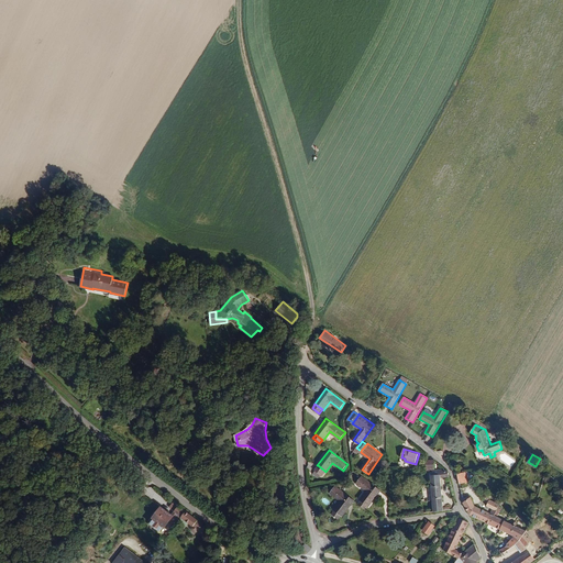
[(435,468),(435,463),(438,462),(434,459),(428,460),(428,468),(435,468)]
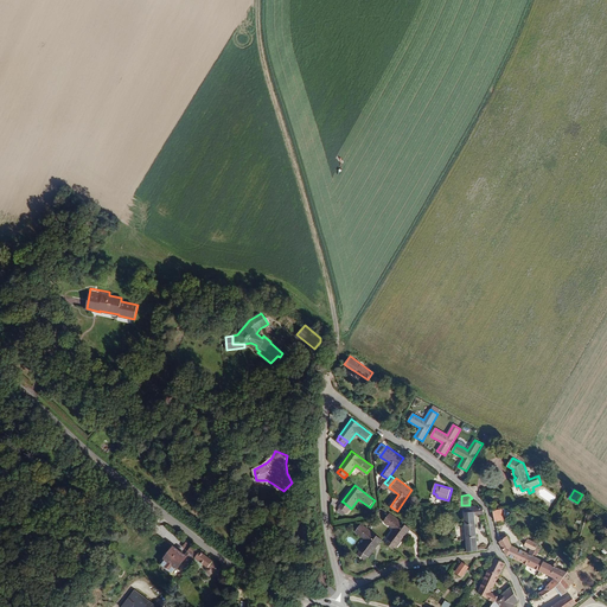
[(350,508),(343,502),(339,506),(347,512),(350,508)]
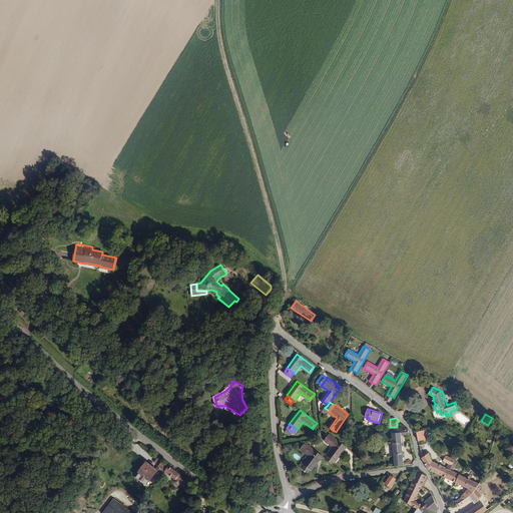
[(410,434),(409,429),(406,429),(406,427),(397,428),(393,429),(396,466),(405,465),(405,462),(402,435),(410,434)]
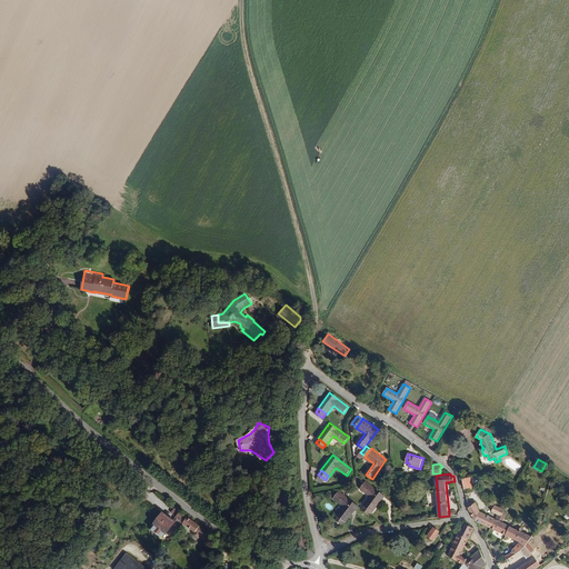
[(473,487),(471,477),(463,479),(466,489),(473,487)]
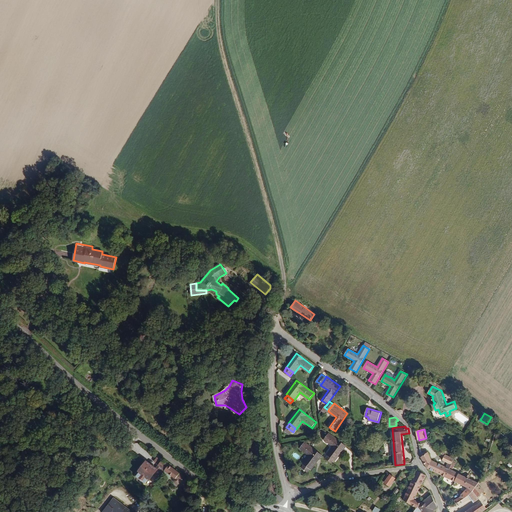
[(336,460),(347,446),(329,433),(325,439),(334,446),(328,453),(329,454),(335,459),(336,460)]
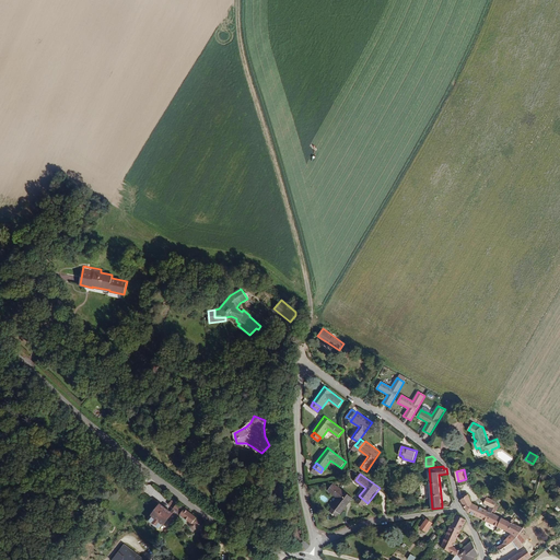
[(341,513),(352,498),(334,483),(329,490),(339,498),(333,506),(334,506),(340,512),(341,513)]
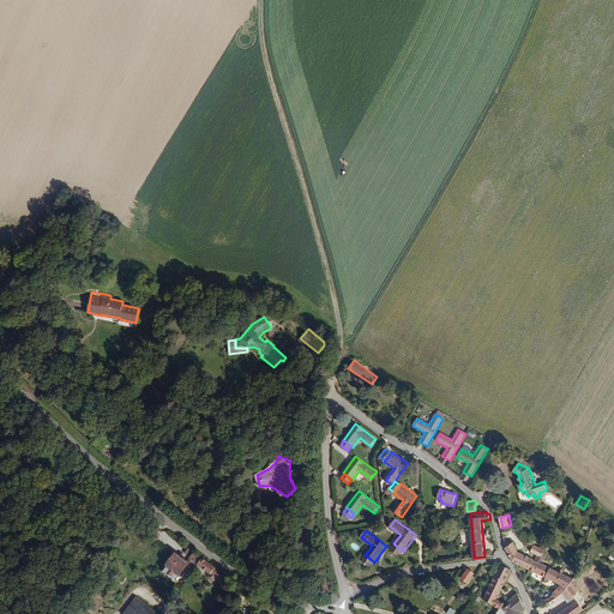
[(531,570),(536,560),(519,552),(515,540),(506,543),(507,547),(506,548),(513,561),(530,570),(531,570)]
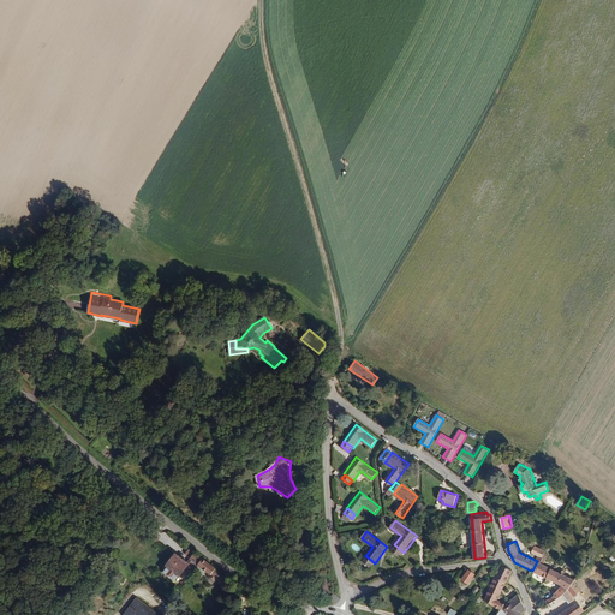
[(547,551),(538,547),(535,542),(531,544),(535,549),(532,553),(539,556),(543,559),(547,551)]
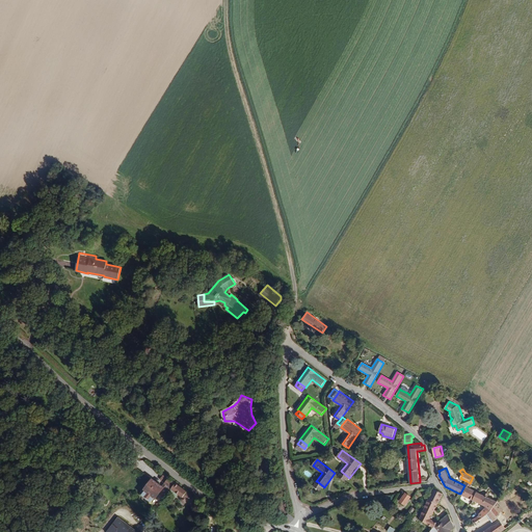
[(348,477),(342,472),(339,476),(346,481),(348,477)]
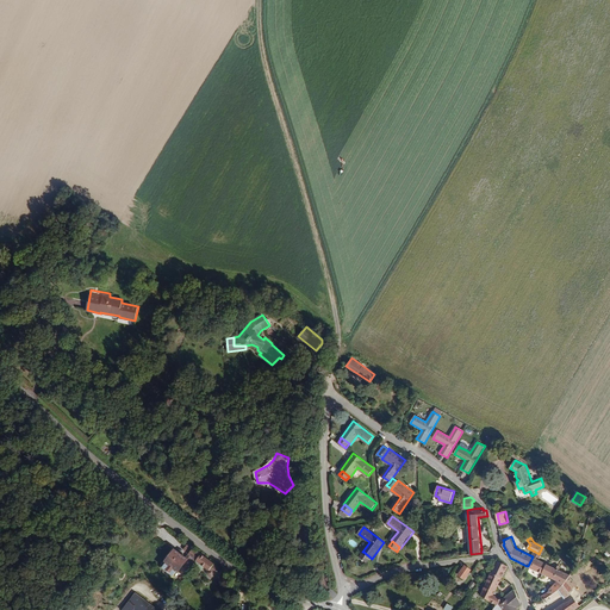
[(192,567),(201,554),(194,548),(186,559),(174,549),(166,561),(167,562),(163,567),(173,576),(178,570),(179,571),(185,564),(187,566),(186,568),(190,571),(192,567)]
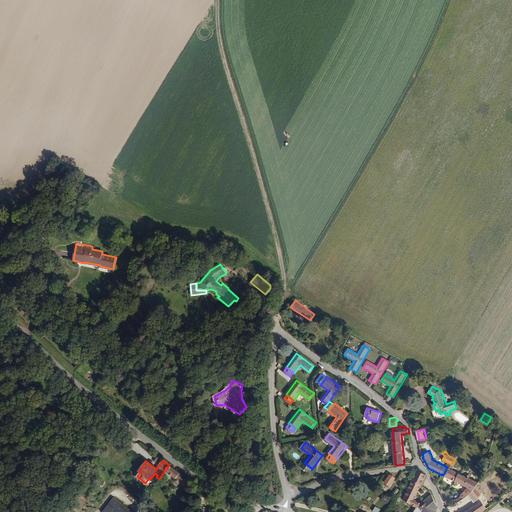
[(308,472),(311,468),(305,463),(302,467),(302,468),(307,471),(308,472)]
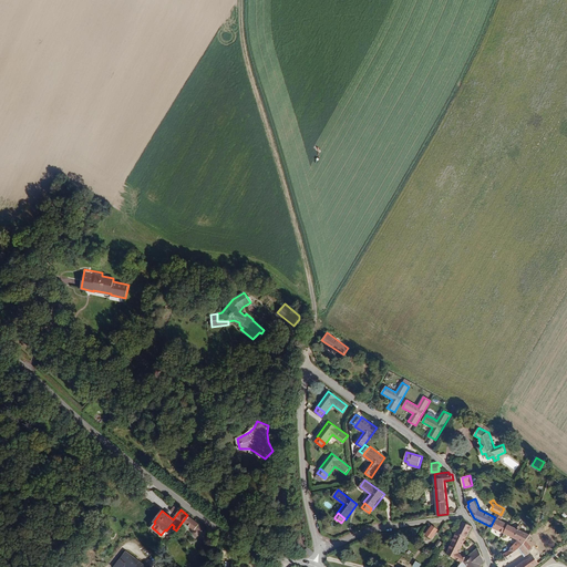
[(208,532),(187,515),(178,527),(186,533),(189,527),(194,529),(200,535),(204,538),(208,532)]
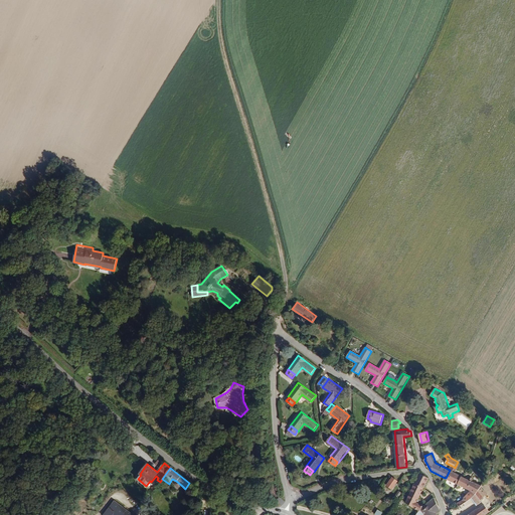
[(482,487),(483,486),(454,471),(453,472),(450,470),(446,478),(459,484),(472,491),(465,498),(465,499),(463,501),(457,503),(459,507),(461,506),(473,498),(477,493),(482,487)]
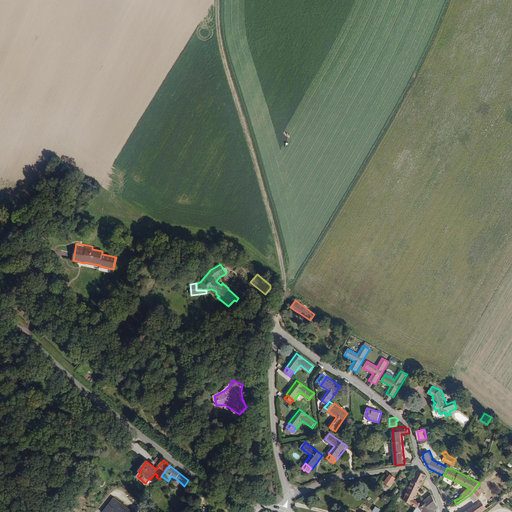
[(422,485),(427,476),(426,475),(418,471),(413,480),(422,485)]
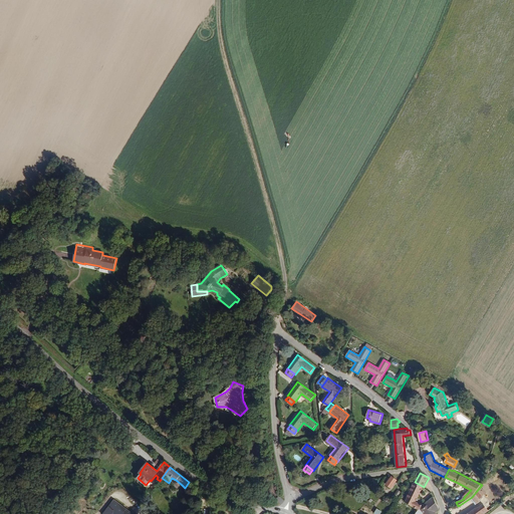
[(392,488),(398,480),(393,476),(388,484),(392,488)]
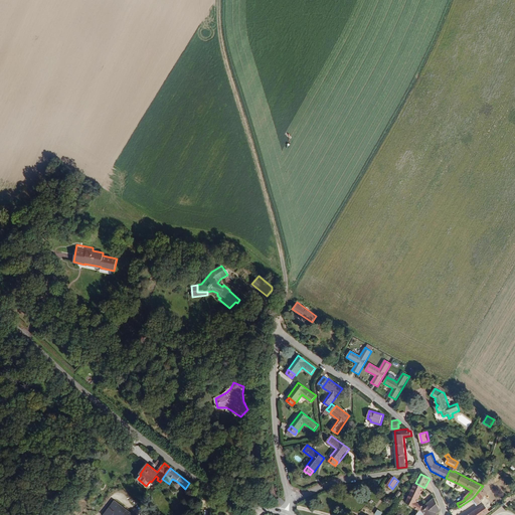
[(418,501),(424,488),(415,483),(406,503),(420,511),(424,506),(418,501)]
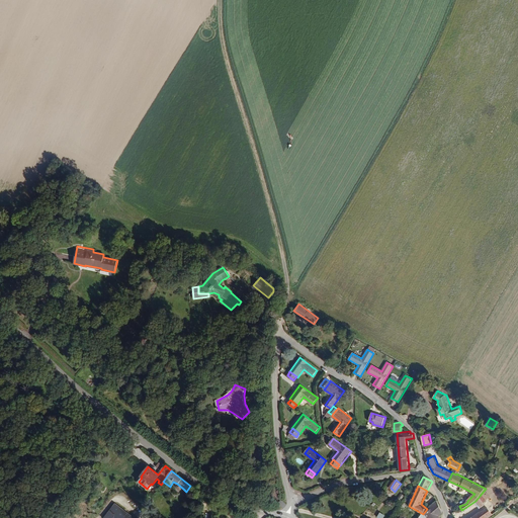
[(485,502),(490,496),(485,490),(480,496),(485,502)]
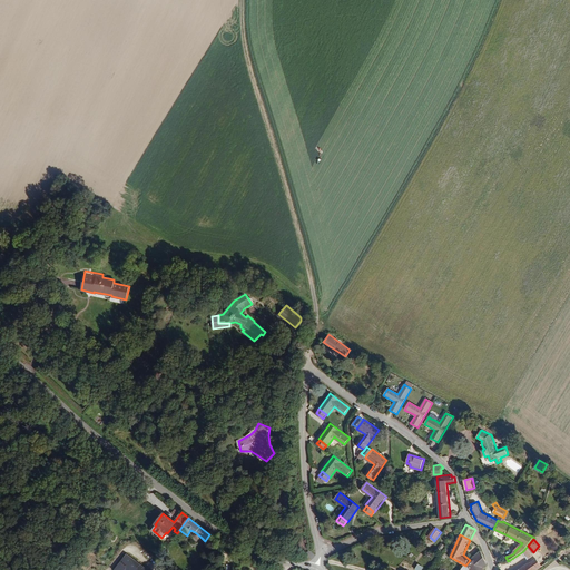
[(533,552),(528,546),(523,551),(530,559),(534,556),(533,552)]
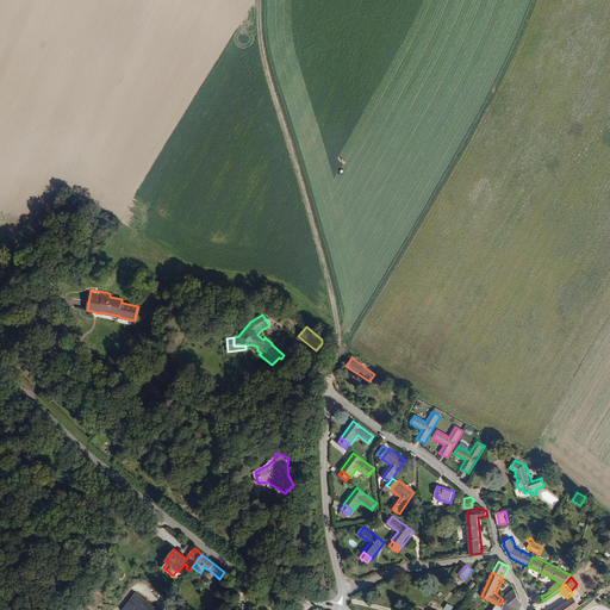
[(522,604),(516,589),(503,599),(498,605),(493,609),(503,609),(504,609),(520,609),(518,608),(522,604)]
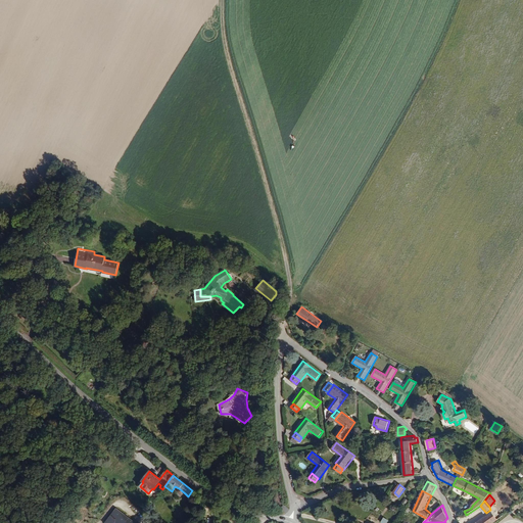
[(134,522),(116,510),(106,522),(134,522)]
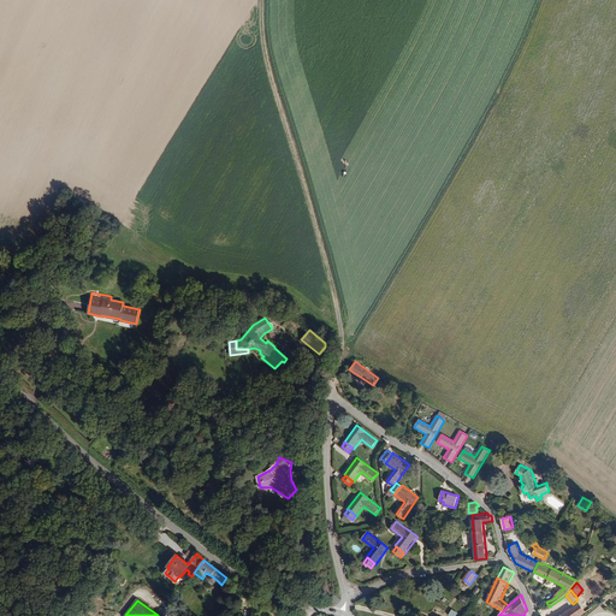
[(581,615),(587,612),(580,603),(575,608),(572,609),(561,615),(581,615)]
